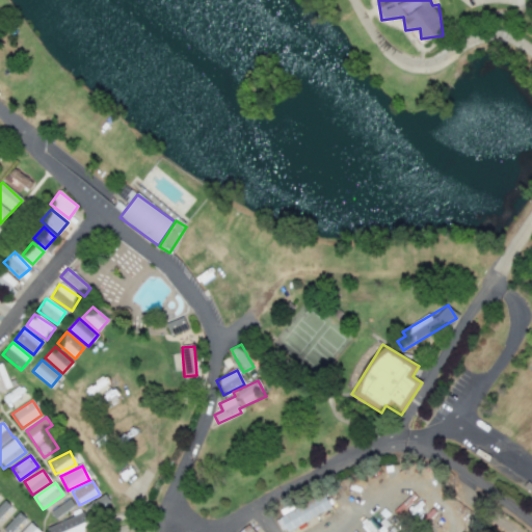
[(281,531),(331,510),(324,496),(274,517),(281,531)]
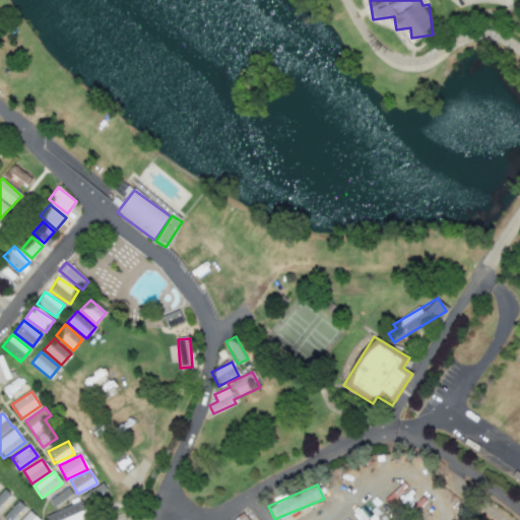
[(53,507),(73,496),(69,489),(49,500),(53,507)]
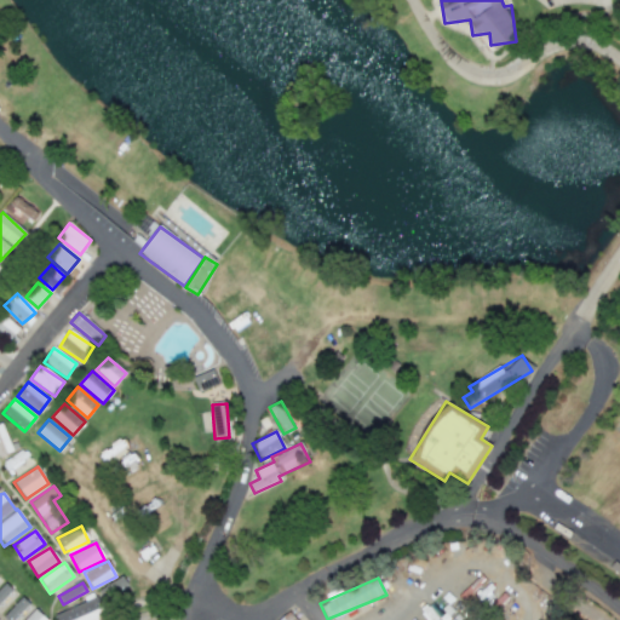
[(53,610),(56,619),(97,619),(97,618),(103,615),(98,602),(128,591),(125,584),(53,610)]
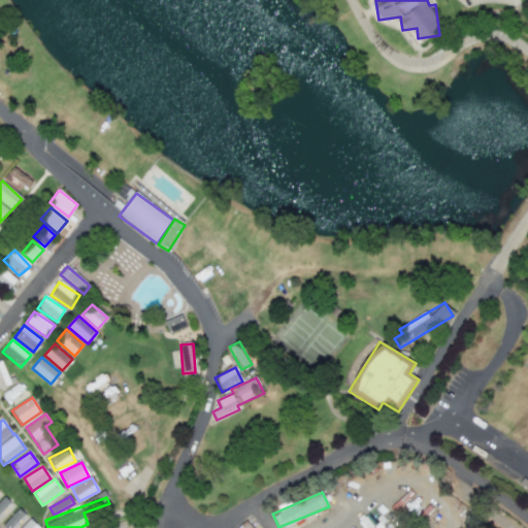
[(1,525),(3,527),(11,527),(25,516),(19,508),(1,525)]
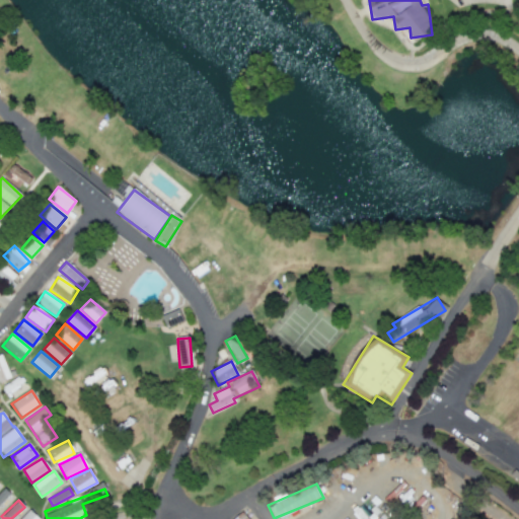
[(39,518),(29,509),(19,518),(39,518)]
